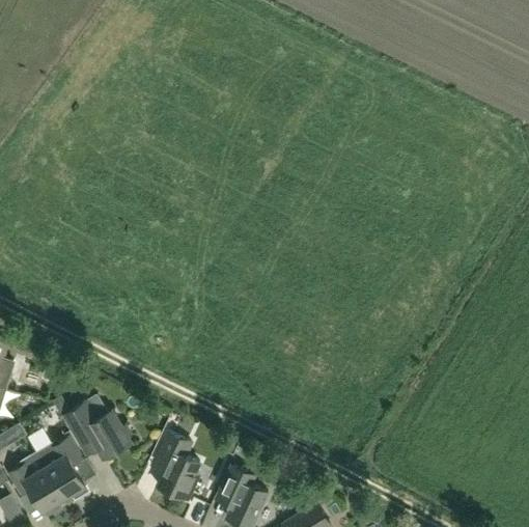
[(0,389),(5,391),(14,364),(2,360),(7,345),(0,343),(0,389)]
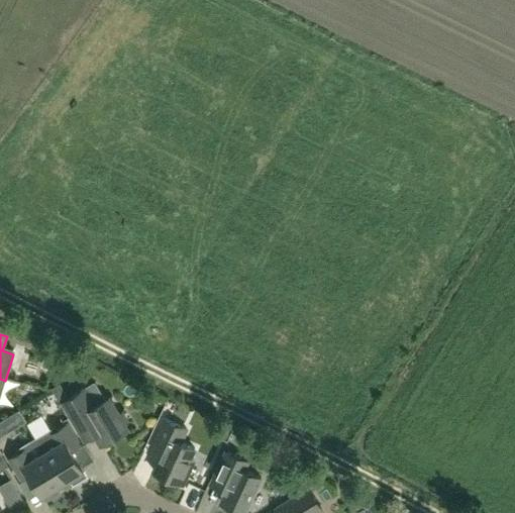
[(102,447),(127,432),(123,427),(127,425),(121,414),(117,416),(107,400),(94,408),(91,403),(88,403),(86,404),(80,393),(59,406),(82,444),(96,436),(95,441),(100,443),(102,447)]
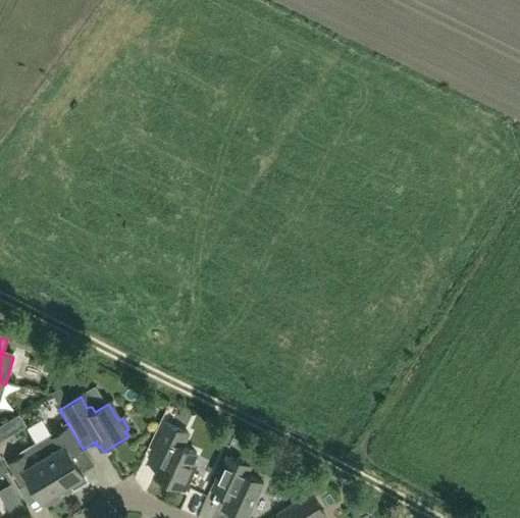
[(148,459),(160,464),(153,478),(179,490),(196,456),(182,449),(188,436),(164,425),(148,459)]
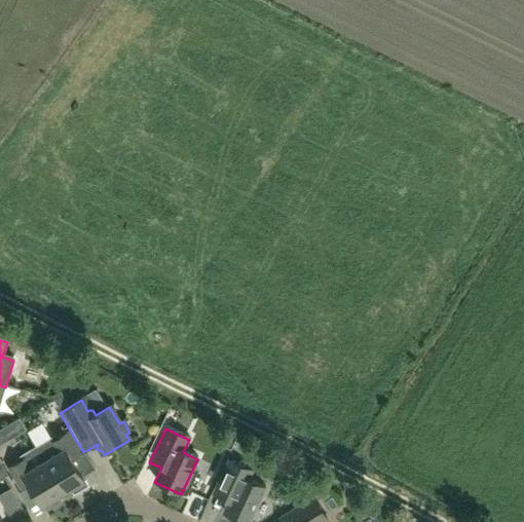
[(36,449),(63,494),(70,489),(73,495),(86,487),(83,482),(84,481),(72,461),(80,456),(67,434),(50,444),(49,441),(36,449)]
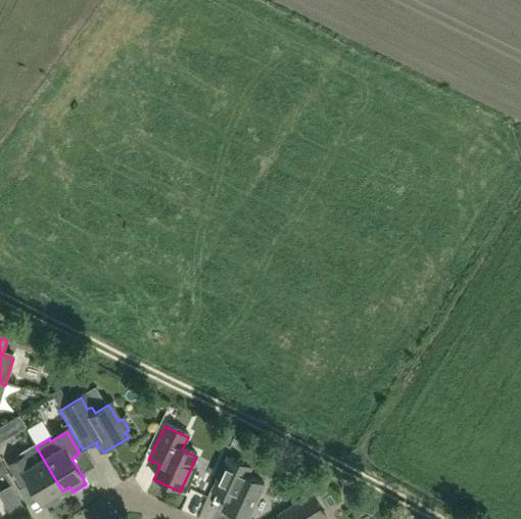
[(55,496),(62,491),(36,446),(22,455),(24,457),(7,467),(20,489),(30,484),(42,504),(43,504),(46,509),(58,501),(55,496)]
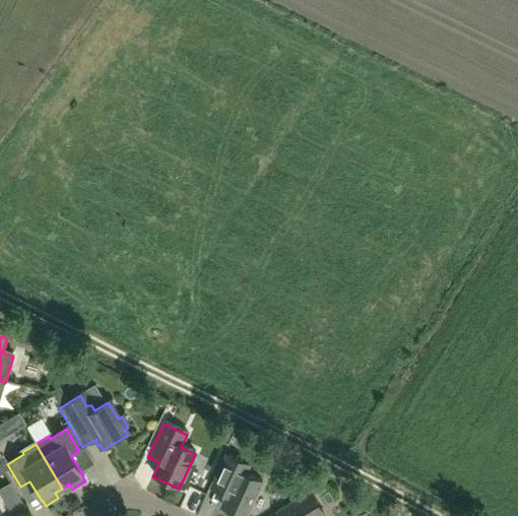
[(225,498),(220,508),(236,515),(247,515),(261,484),(247,476),(251,468),(228,458),(212,492),(225,498)]
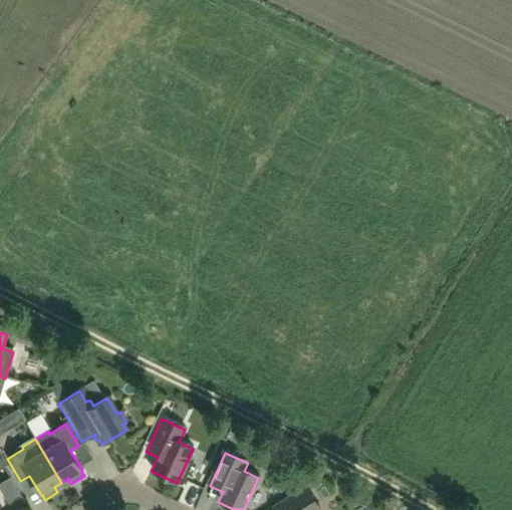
[(318,509),(306,488),(273,507),(274,509),(318,509)]
